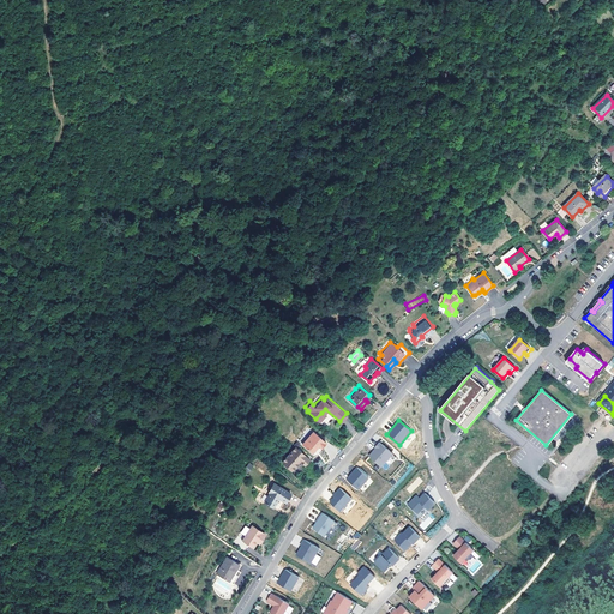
[(313,431),(302,443),(312,452),(318,445),(321,447),(326,441),(313,431)]
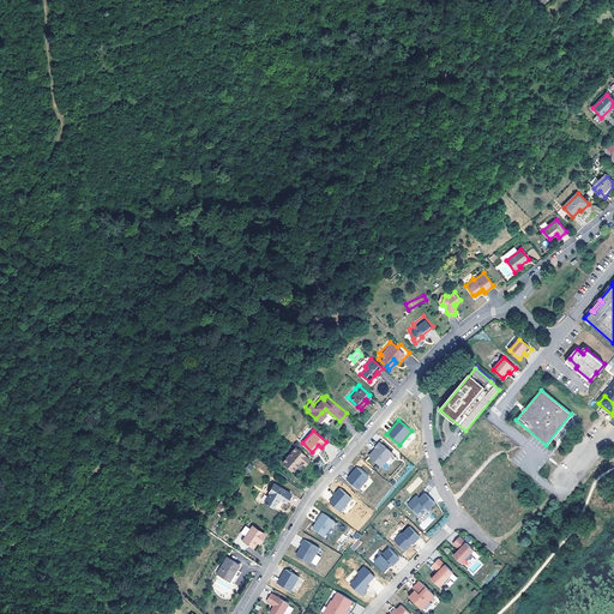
[(375,447),(377,449),(374,451),(373,451),(369,456),(381,467),(392,453),(379,441),(374,446),(375,447)]
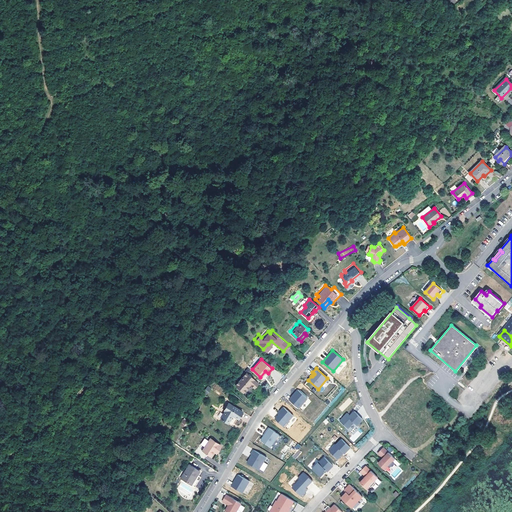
[(254,386),(258,382),(246,372),(236,384),(243,391),(250,383),(254,386)]
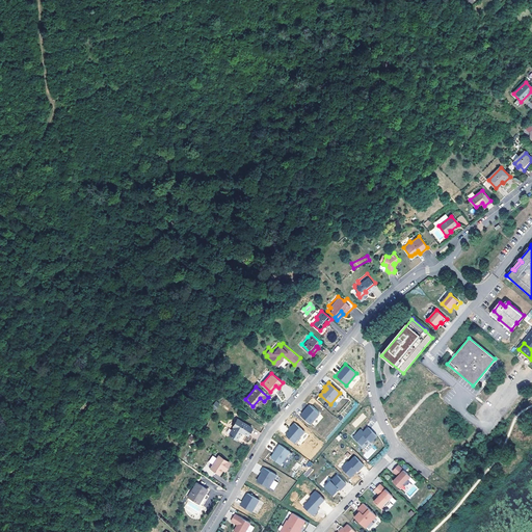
[(334,407),(342,399),(340,396),(330,404),(334,407)]
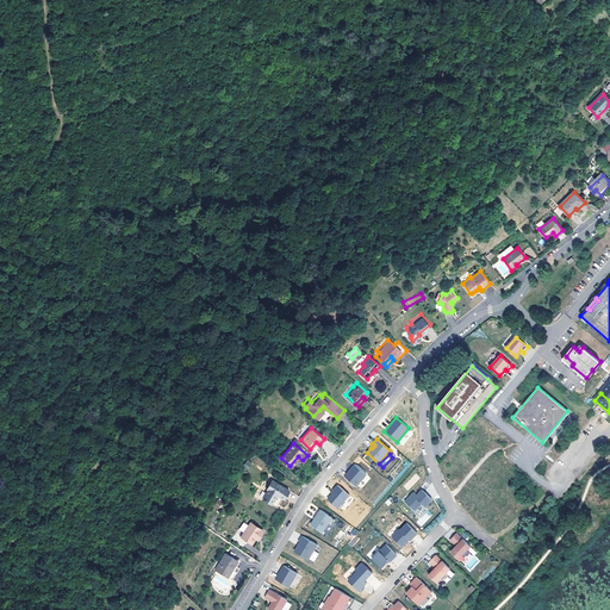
[(350,468),(362,479),(372,467),(361,458),(356,461),(358,462),(355,466),(354,465),(350,468)]
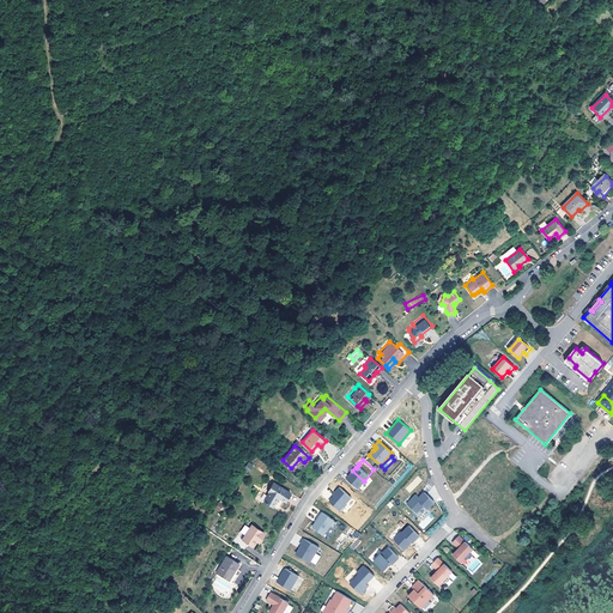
[(249,462),(244,468),(249,472),(254,466),(249,462)]
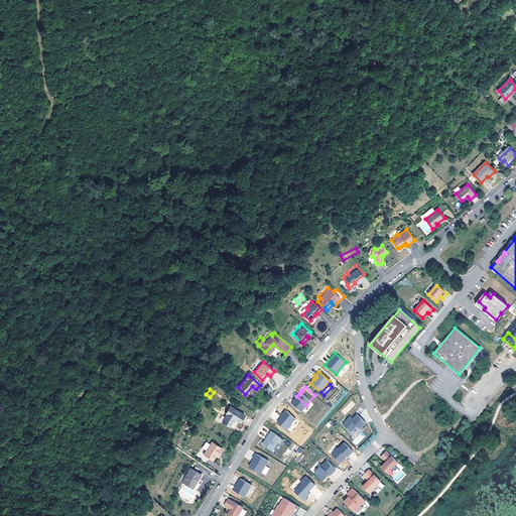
[(229,412),(224,421),(230,425),(235,417),(240,420),(242,421),(246,414),(232,405),(227,411),(229,412)]
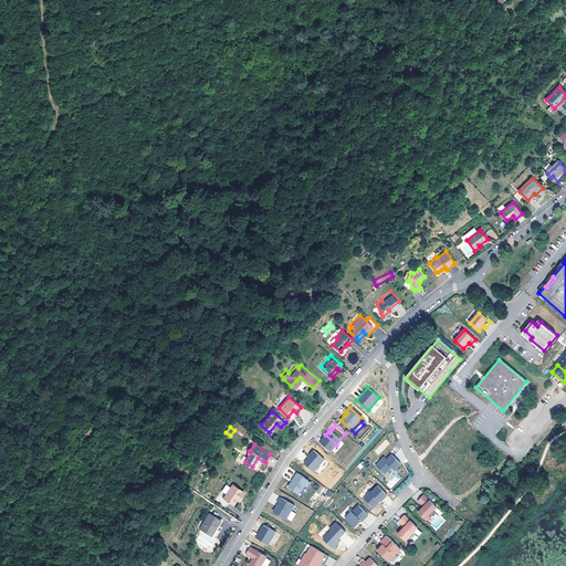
[(313,450),(302,462),(314,473),(325,460),(313,450)]
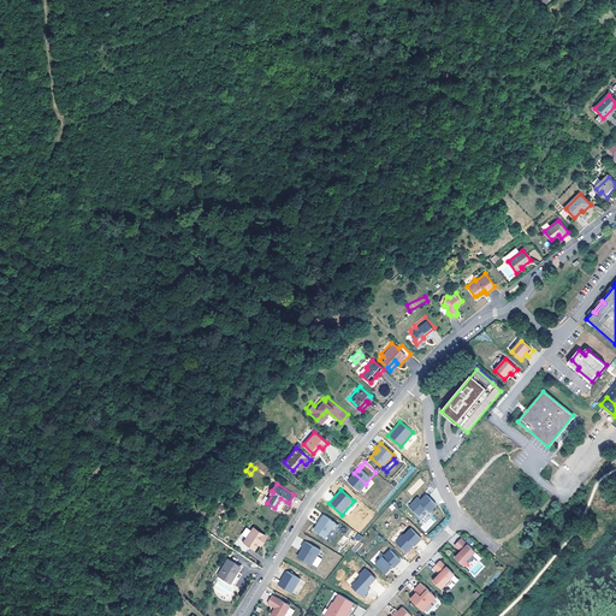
[(419,497),(410,507),(420,515),(427,508),(431,511),(438,503),(427,495),(422,499),(419,497)]
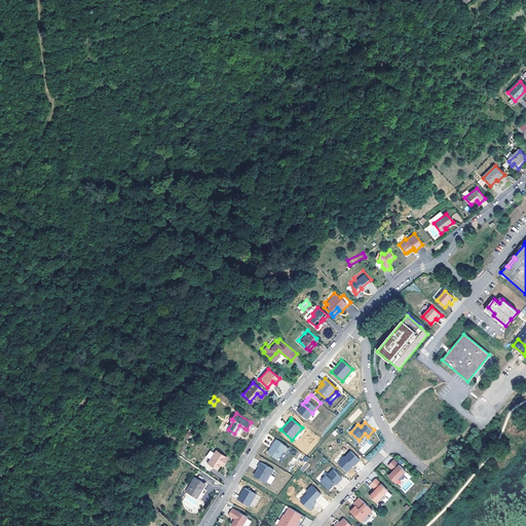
[(189,439),(193,433),(188,429),(184,436),(189,439)]
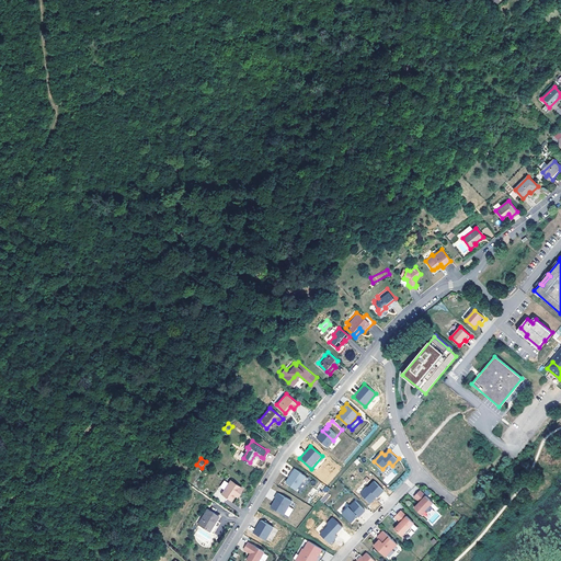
[(289,476),(286,481),(296,489),(302,480),(305,482),(308,477),(295,467),(292,471),(293,472),(289,476)]
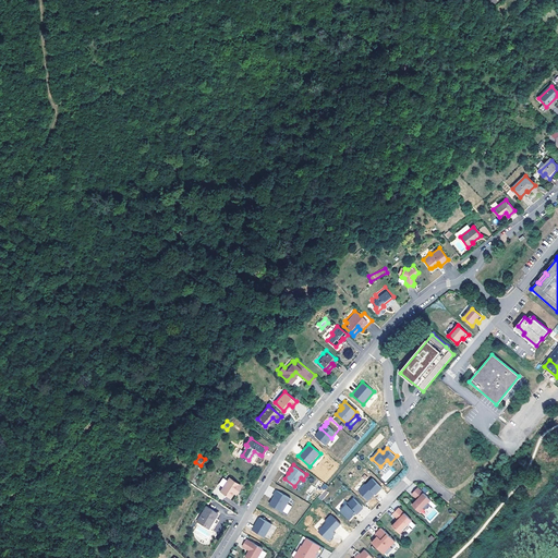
[(381,478),(385,482),(396,471),(392,468),(381,478)]
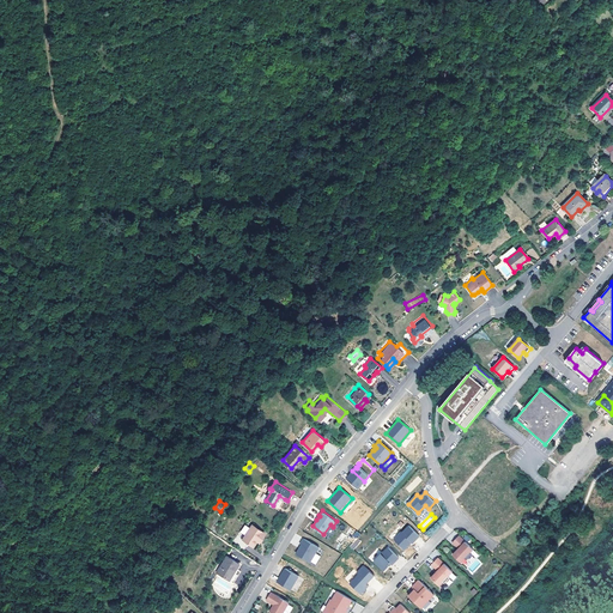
[(259,536),(261,538),(265,532),(254,525),(244,538),(254,545),(259,536)]
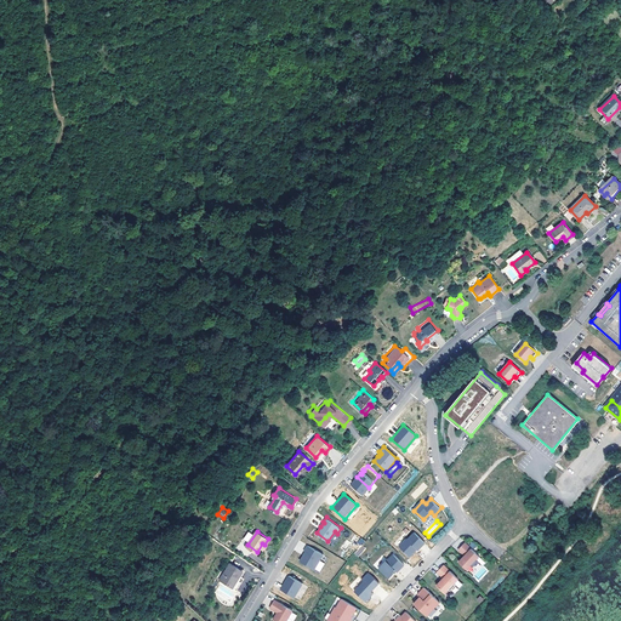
[(406,539),(399,546),(410,557),(415,552),(414,551),(416,548),(417,550),(419,550),(426,542),(415,533),(408,540),(406,539)]
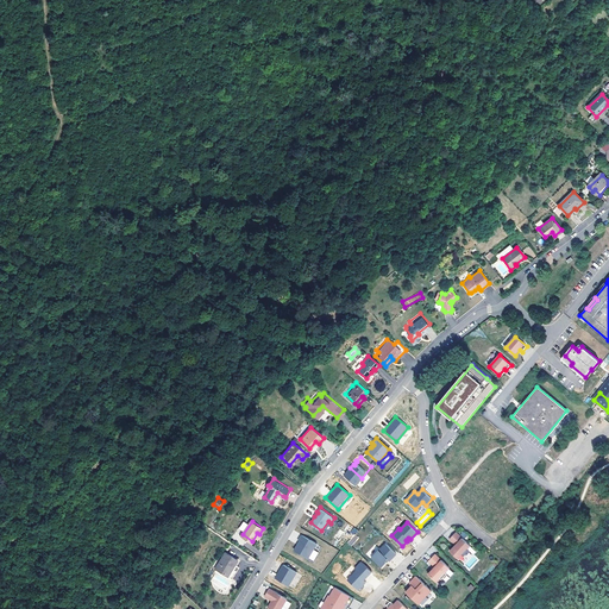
[(451,551),(458,559),(463,554),(464,556),(470,551),(468,548),(471,546),(456,532),(450,539),(456,545),(451,551)]
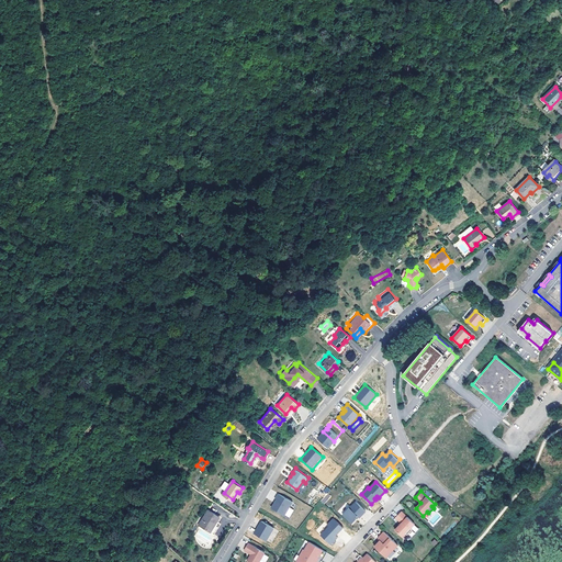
[(271,507),(284,515),(292,502),(278,493),(276,498),(277,499),(276,503),(274,503),(271,507)]
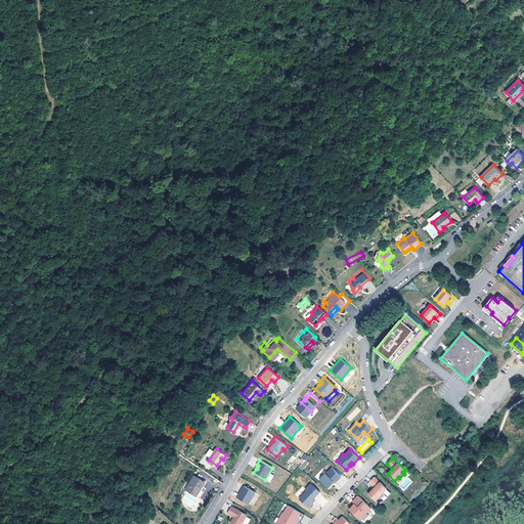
[(325,473),(319,479),(329,488),(333,483),(332,482),(334,480),(336,482),(341,476),(332,468),(326,474),(325,473)]
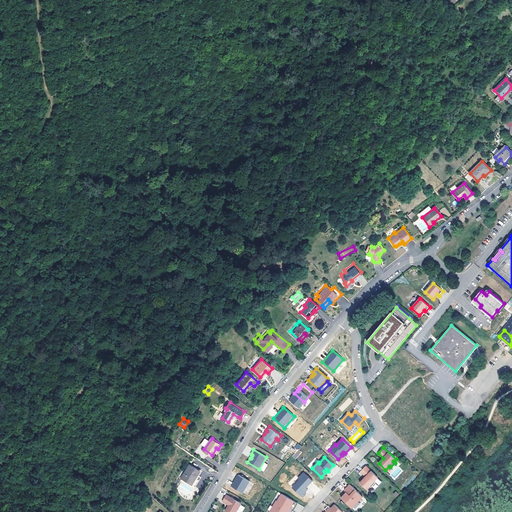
[(190,461),(181,474),(195,483),(200,474),(198,473),(196,472),(199,467),(190,461)]
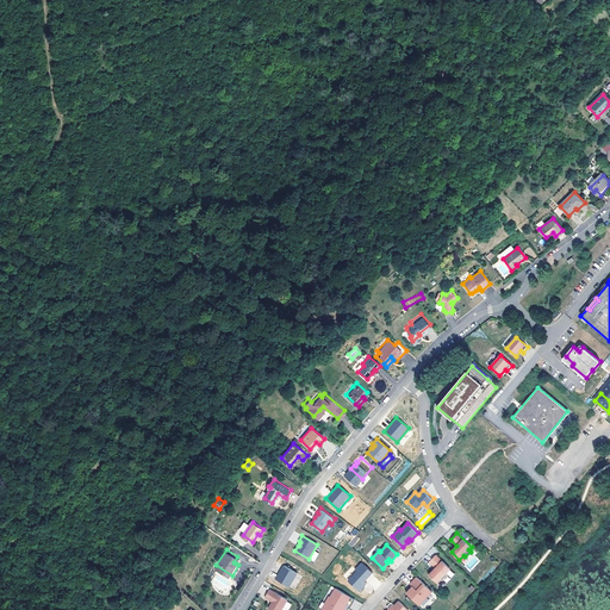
[(436,554),(429,561),(436,567),(429,574),(437,583),(441,578),(443,580),(448,574),(447,573),(450,568),(436,554)]
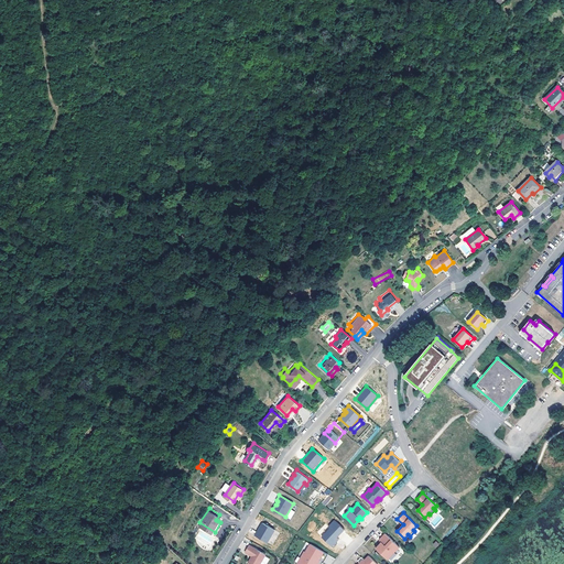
[(335,521),(320,537),(332,548),(339,539),(337,537),(345,530),(335,521)]
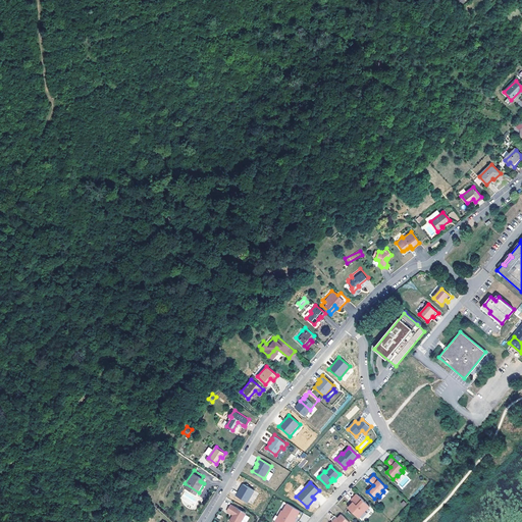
[(236,496),(247,502),(254,490),(243,483),(240,488),(241,489),(239,492),(238,491),(236,496)]
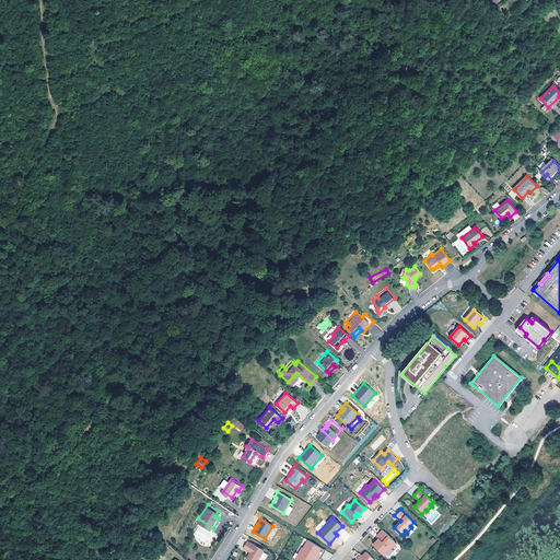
[(373,545),(385,556),(396,543),(383,529),(376,536),(378,538),(373,545)]
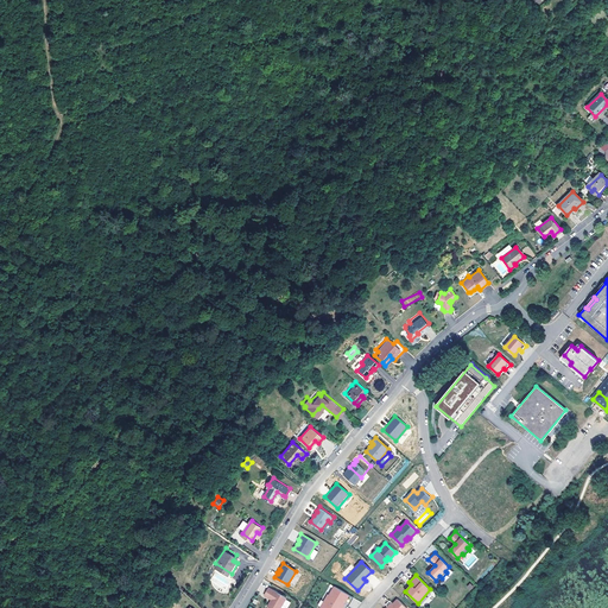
[(279,607),(286,597),(268,587),(264,595),(271,599),(267,606),(270,607),(279,607)]
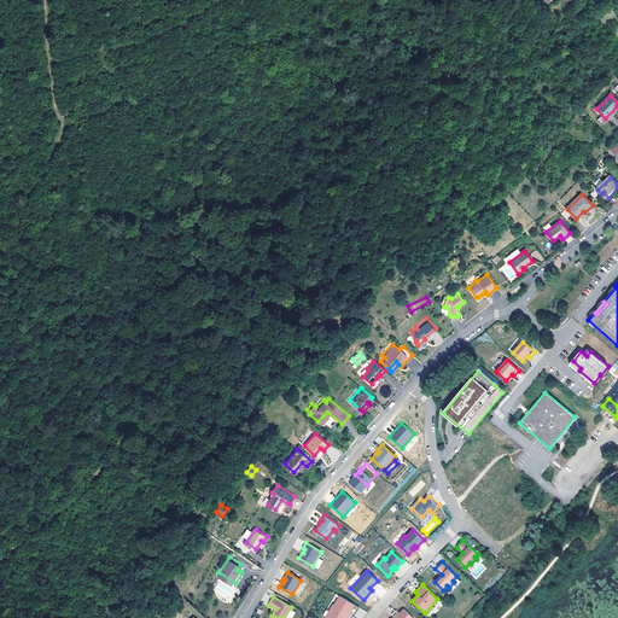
[(334,604),(326,617),(327,617),(348,617),(351,614),(348,612),(354,604),(340,596),(336,605),(334,604)]
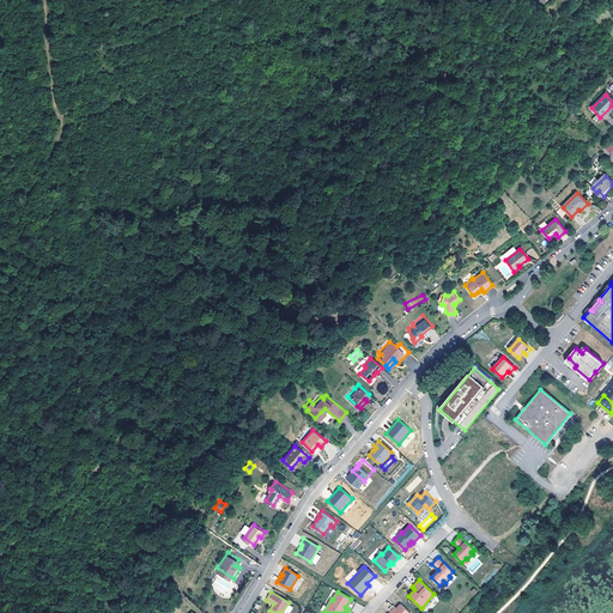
[(349,610),(345,612),(349,612),(351,611),(352,611),(357,602),(351,599),(345,607),(349,610)]
